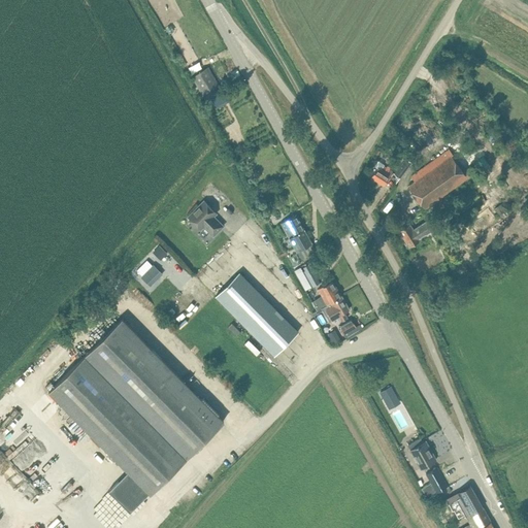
[(240,36),(235,38),(239,46),(244,44),(240,36)]
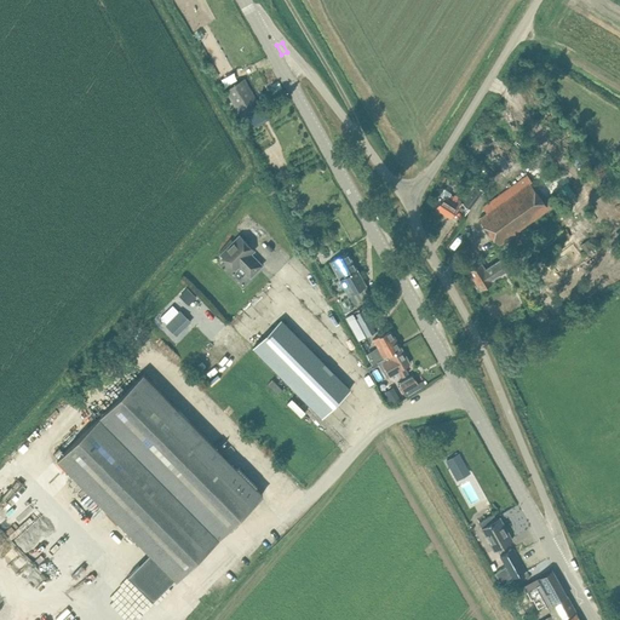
[(251,82),(260,75),(254,67),(245,74),(251,82)]
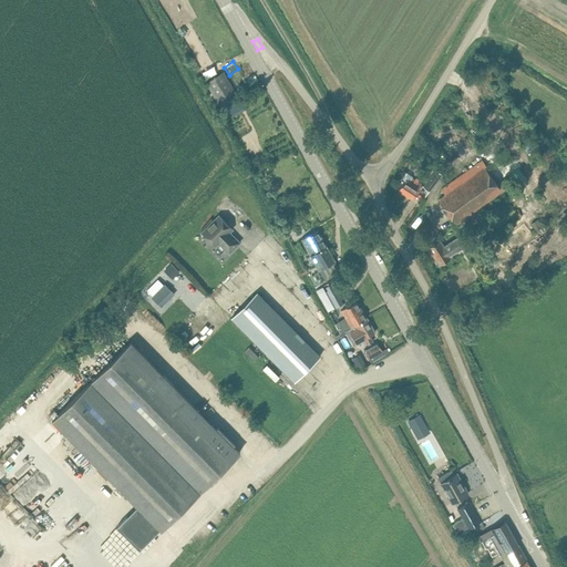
[(219,105),(227,101),(237,95),(224,72),(206,82),(219,105)]
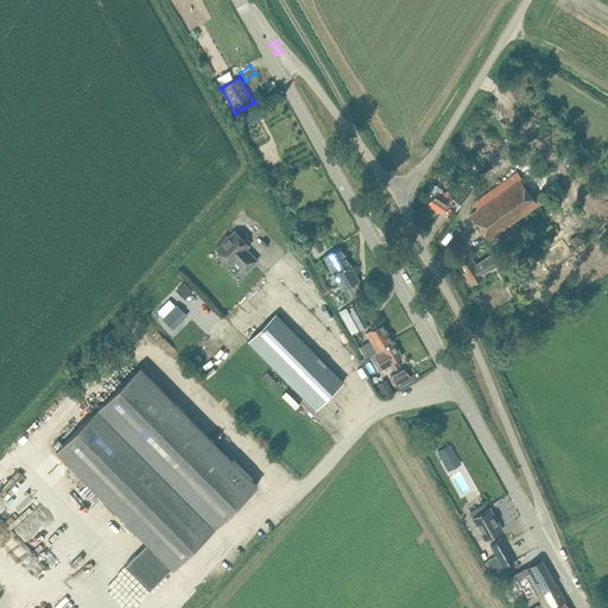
[(532,197),(524,185),(515,173),(474,203),(477,208),(469,214),(489,241),(545,200),(540,191),(532,197)]
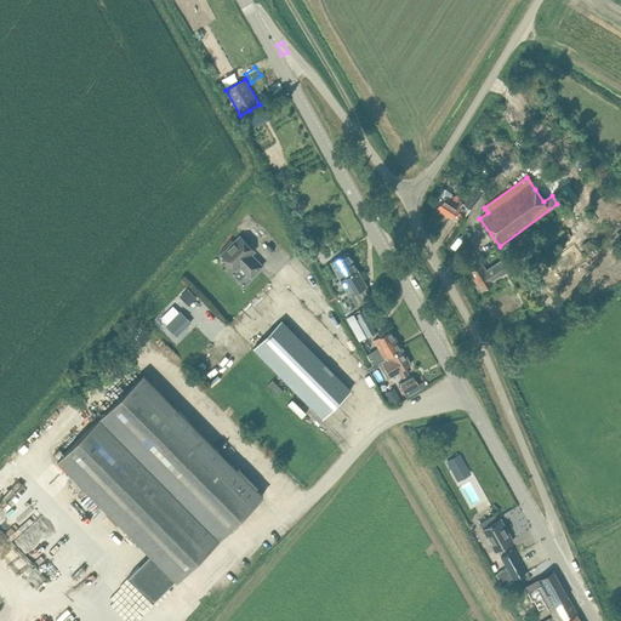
[(478,187),(465,204),(472,210),(485,193),(478,187)]
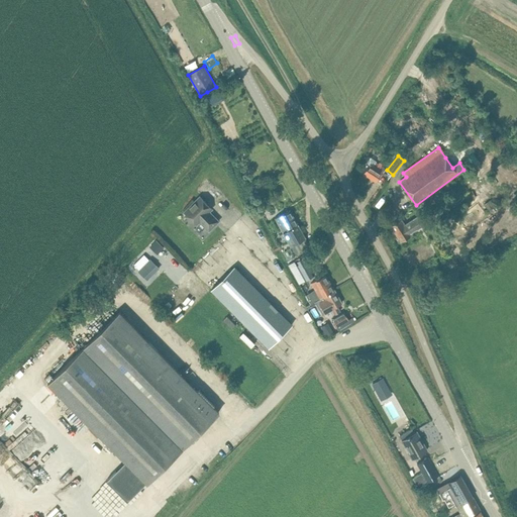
[(376,181),(384,168),(381,166),(382,164),(379,163),(378,164),(375,162),(376,161),(371,158),(368,163),(370,164),(364,174),(376,181)]
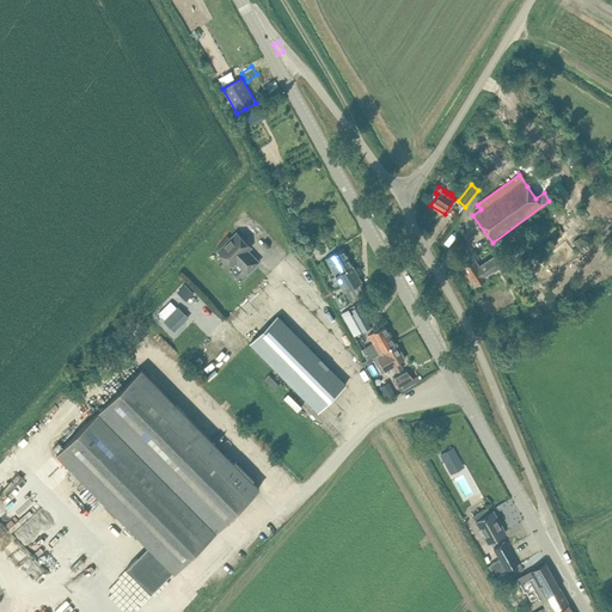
[(246,274),(258,262),(248,250),(251,248),(236,232),(218,251),(232,265),(236,262),(246,274)]
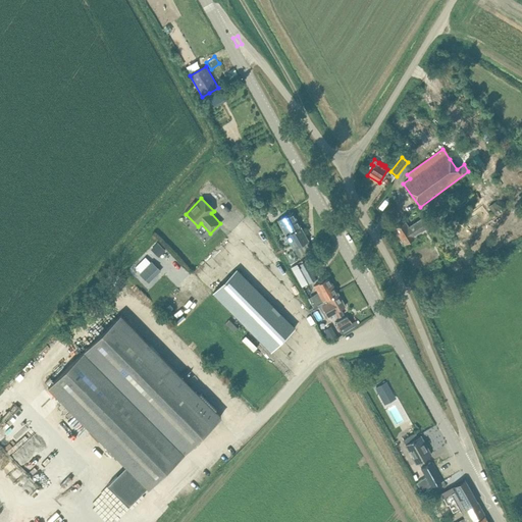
[(493,213),(500,209),(494,202),(488,206),(493,213)]
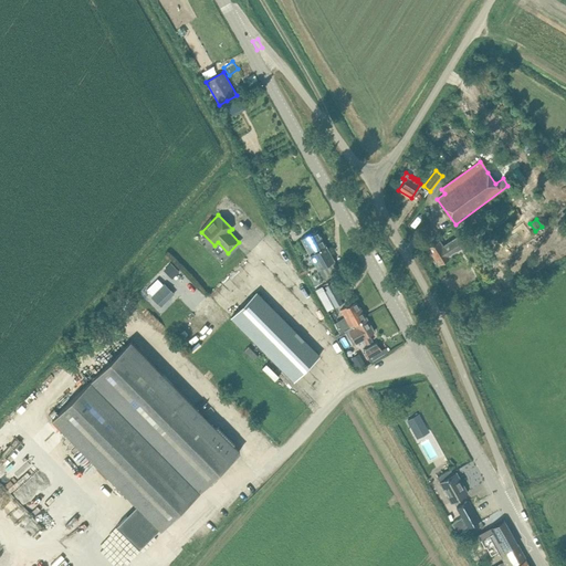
[(530,233),(523,223),(502,239),(509,249),(530,233)]
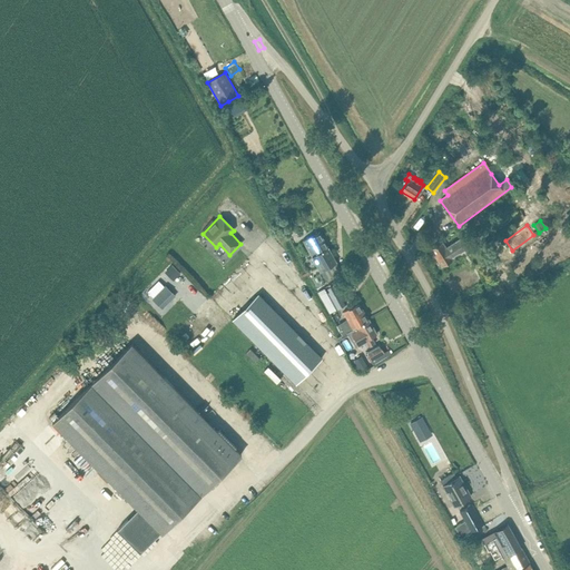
[(325,279),(331,276),(341,271),(318,232),(303,241),(325,279)]
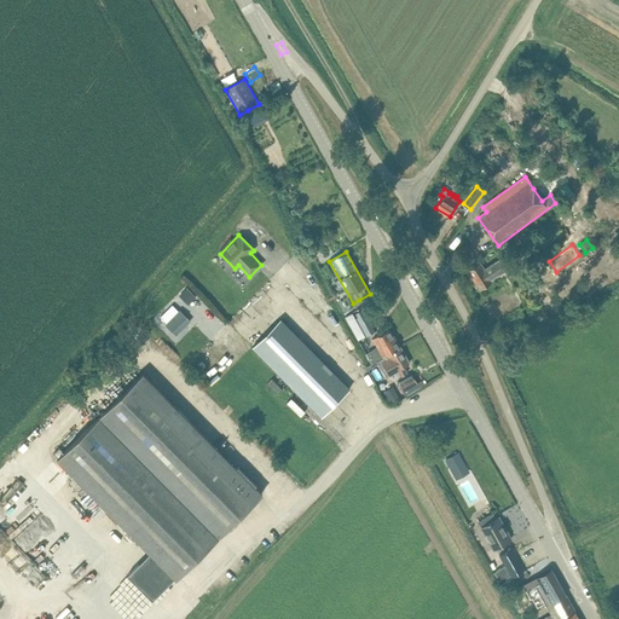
[(490,279),(509,267),(503,256),(482,268),(479,262),(468,270),(480,289),(491,282),(490,279)]
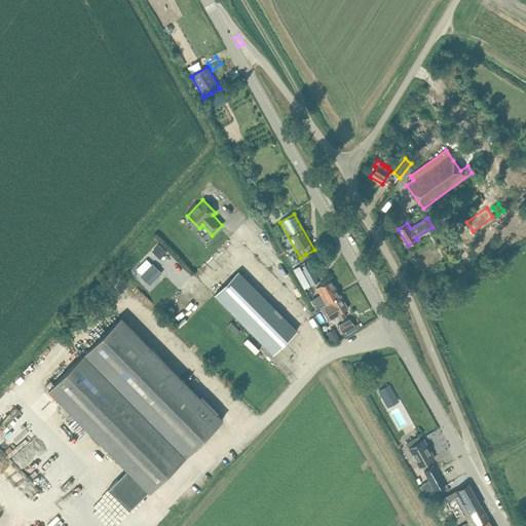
[(150,285),(161,272),(158,270),(152,264),(146,259),(136,269),(142,274),(141,275),(147,282),(150,285)]
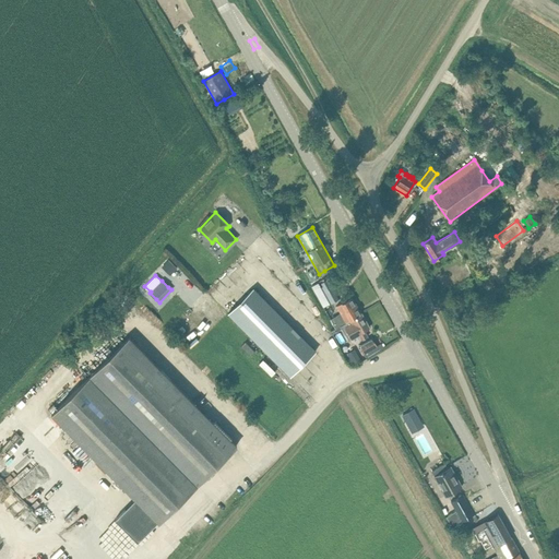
[(495,286),(490,280),(486,282),(486,281),(480,284),(487,293),(491,289),(495,286)]
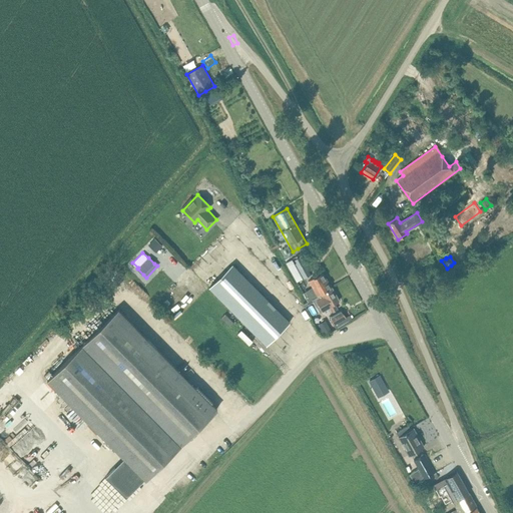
[(293,264),(302,279),(313,273),(304,258),(293,264)]
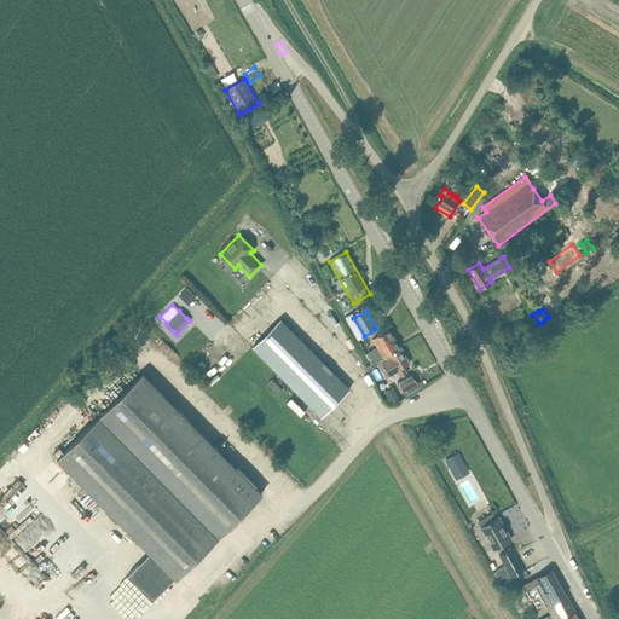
[(322,416),(350,388),(341,380),(282,319),(253,347),(313,408),(322,416)]
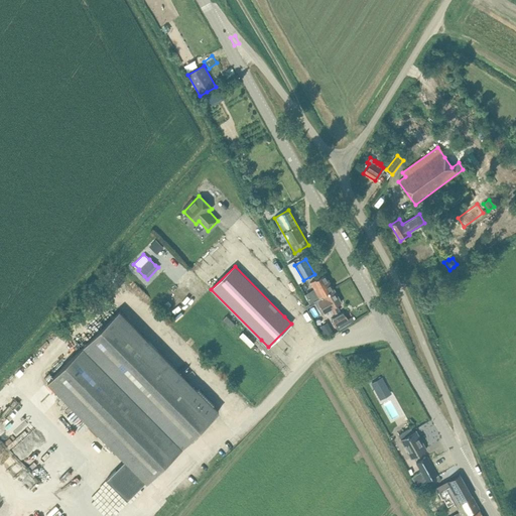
[(319,297),(334,289),(325,274),(310,282),(319,297)]
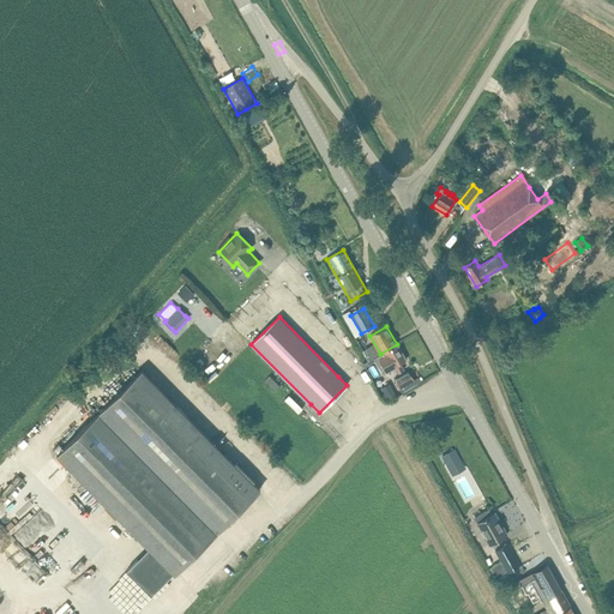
[(397,344),(380,354),(373,357),(383,373),(395,367),(398,373),(403,371),(399,363),(405,360),(397,344)]
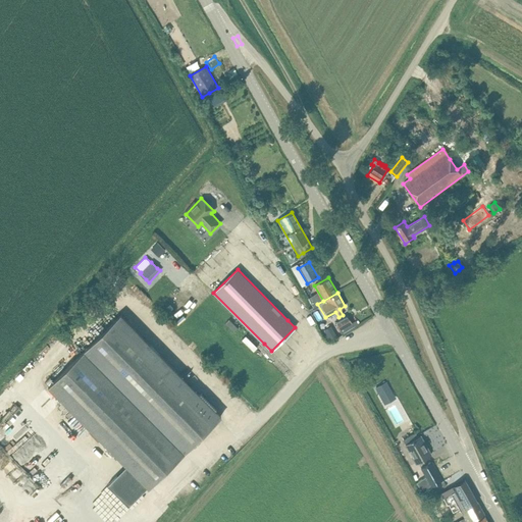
[(185,452),(221,416),(120,314),(84,350),(185,452)]
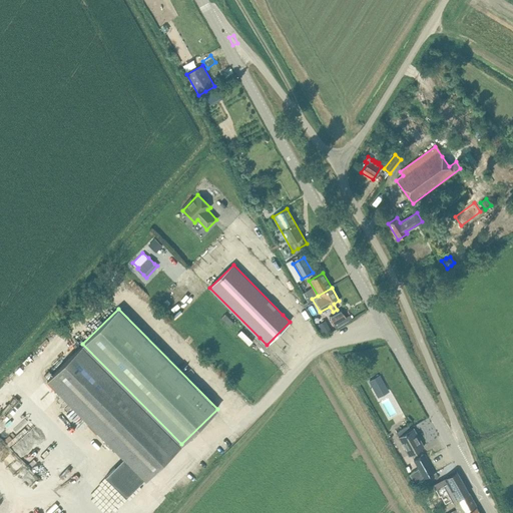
[(334,324),(346,317),(342,310),(330,317),(334,324)]
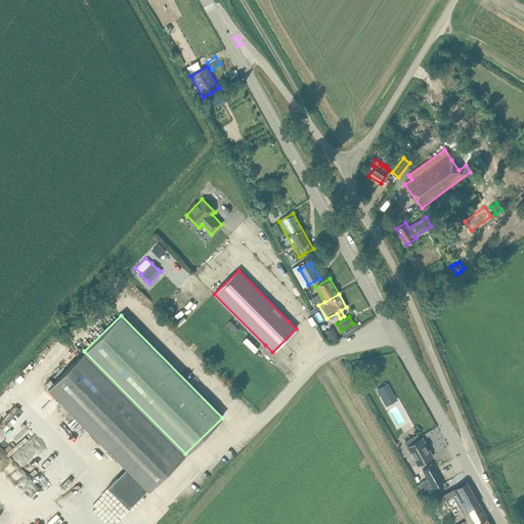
[(148,489),(185,453),(84,351),(48,388),(127,468),(107,487),(129,508),(148,489)]
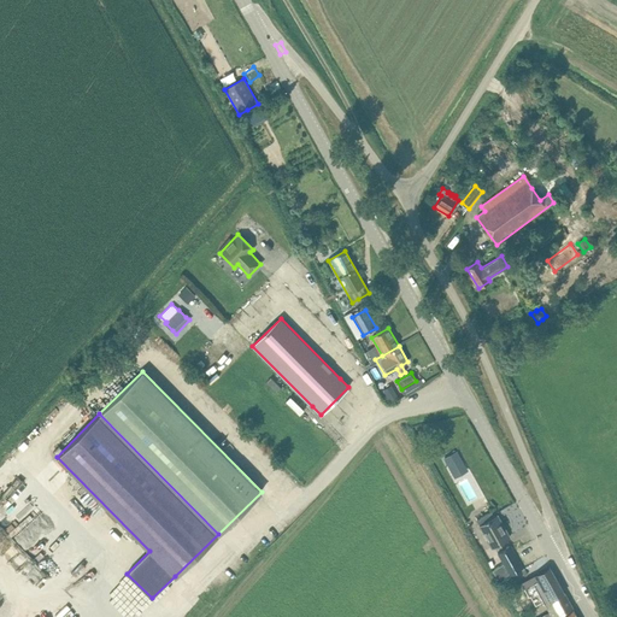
[(323,446),(330,439),(311,419),(305,427),(323,446)]
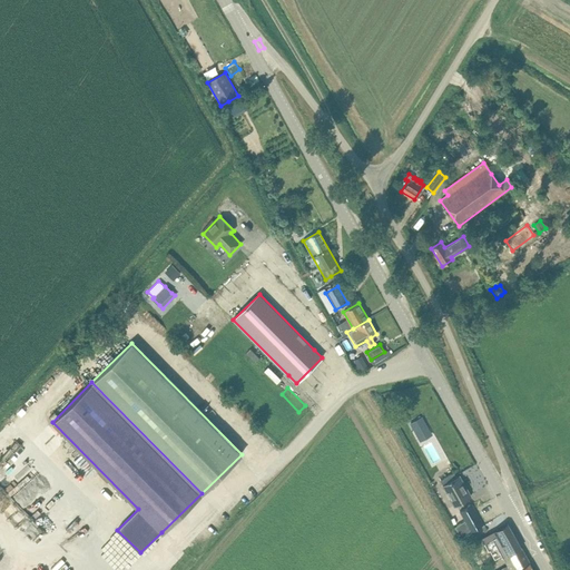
[(425,421),(434,419),(432,410),(424,412),(425,421)]
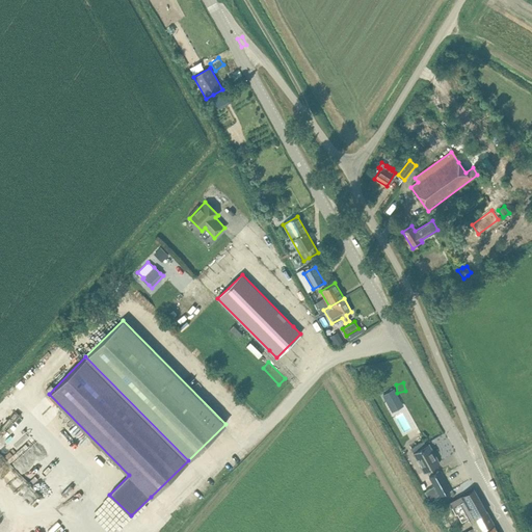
[(400,407),(394,410),(398,418),(403,415),(400,407)]
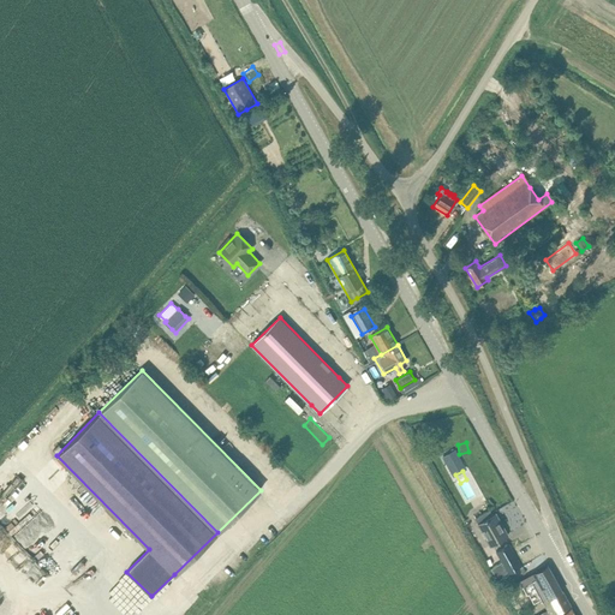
[(451,495),(458,491),(452,483),(446,485),(451,495)]
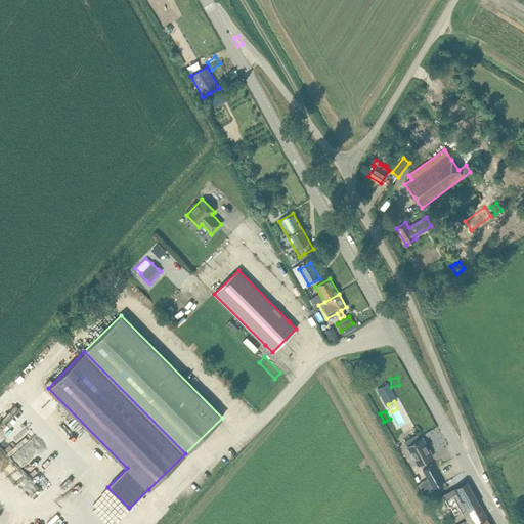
[(416,422),(418,427),(425,425),(423,419),(416,422)]
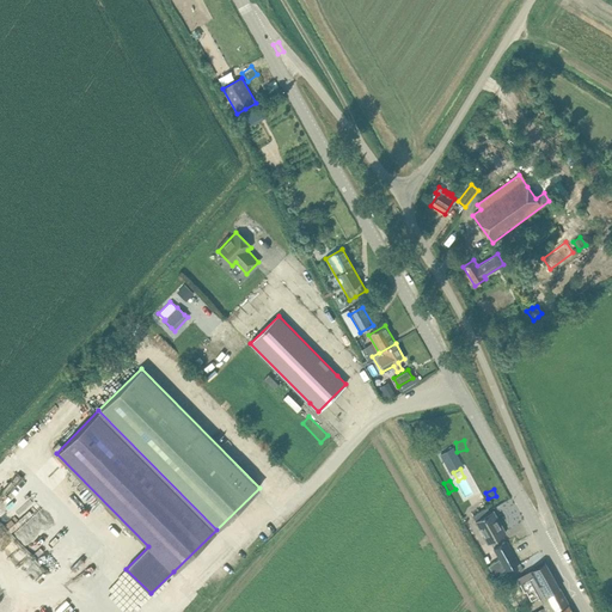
[(35,494),(24,508),(30,513),(41,499),(35,494)]
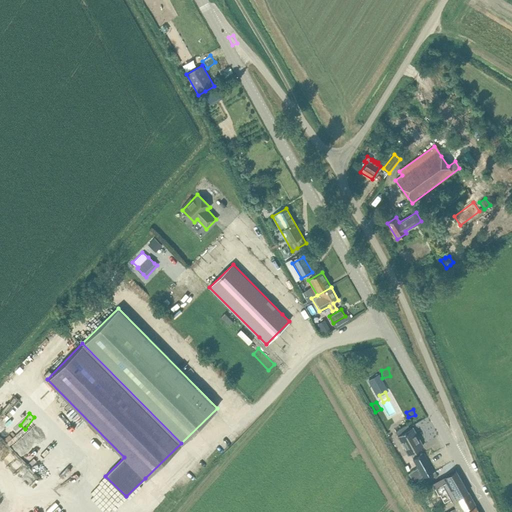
[(408,454),(414,450),(423,446),(413,427),(410,429),(407,425),(395,432),(408,454)]
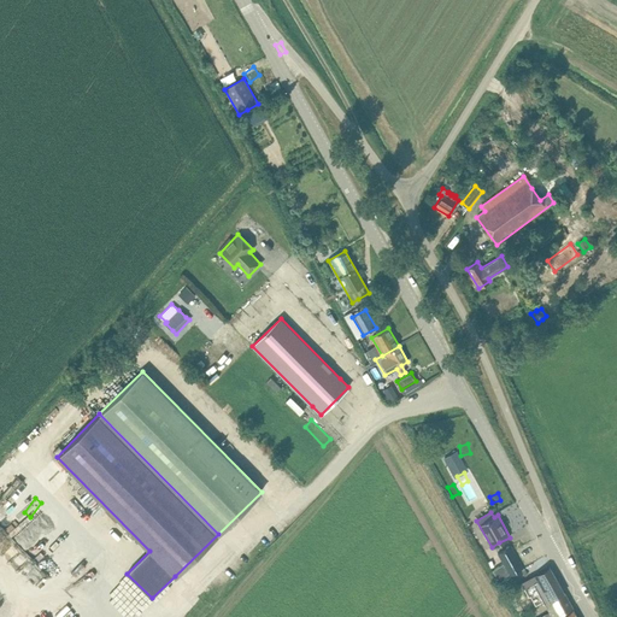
[(65,516),(51,527),(56,534),(65,528),(64,524),(69,521),(65,516)]
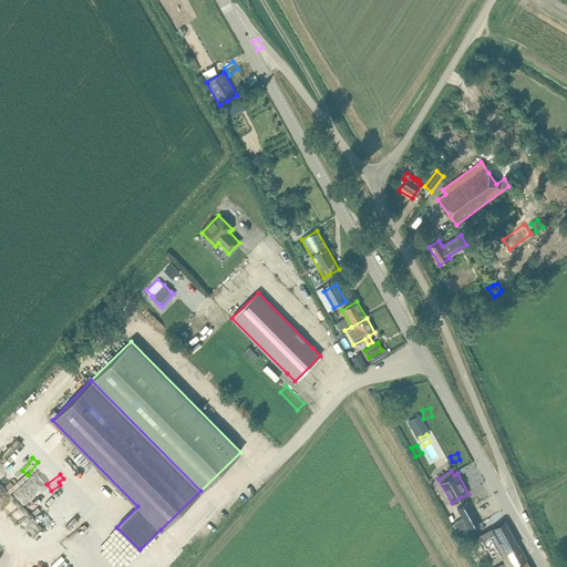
[(478,517),(491,513),(482,492),(470,496),(478,517)]
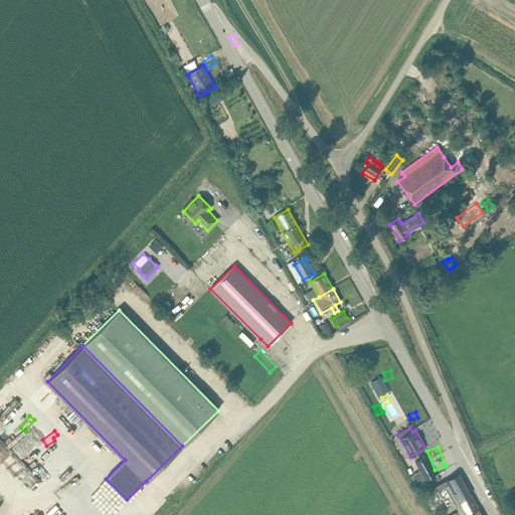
[(416,486),(427,479),(437,474),(425,456),(416,461),(422,472),(411,478),(416,486)]
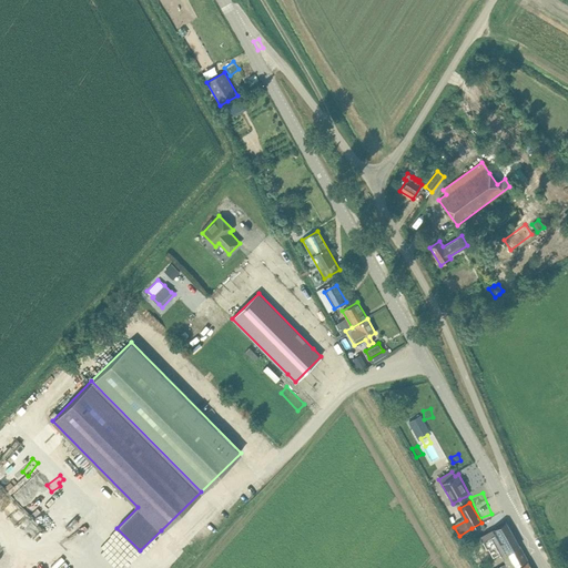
[(73,516),(78,521),(89,513),(84,507),(73,516)]
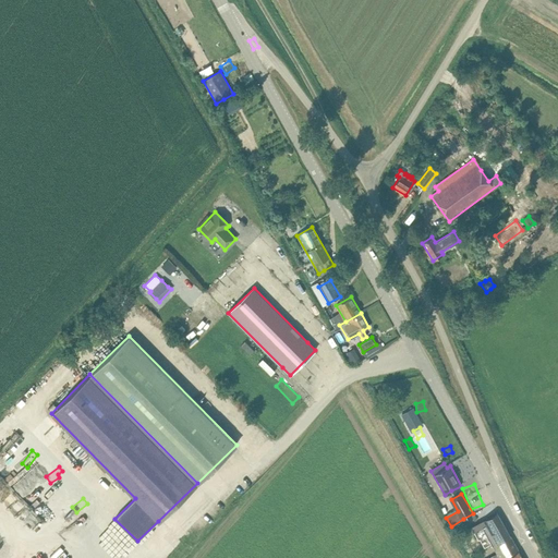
[(488,557),(502,557),(518,549),(510,535),(497,512),(472,526),(484,547),(490,544),(496,554),(488,557)]
